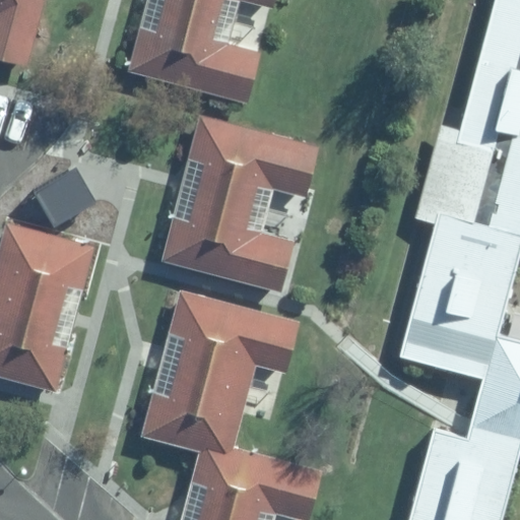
[(46,0),(0,0),(0,61),(29,69),(46,0)]
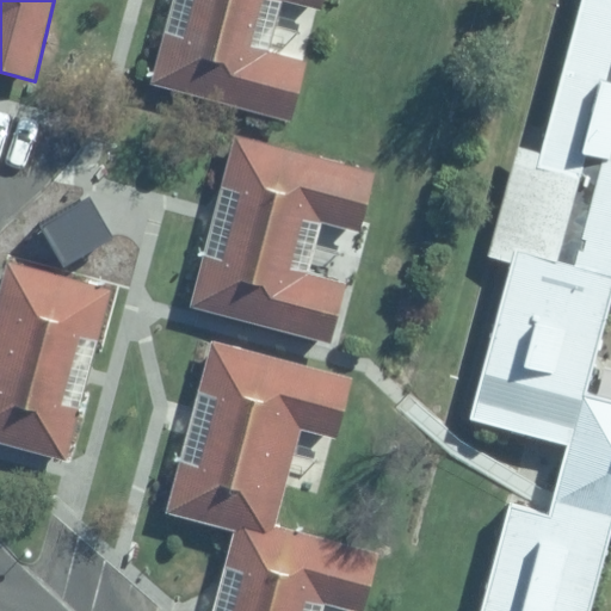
[(310,68),(296,65),(313,7),(321,10),(322,0),(177,0),(153,84),(295,123),(310,68)]
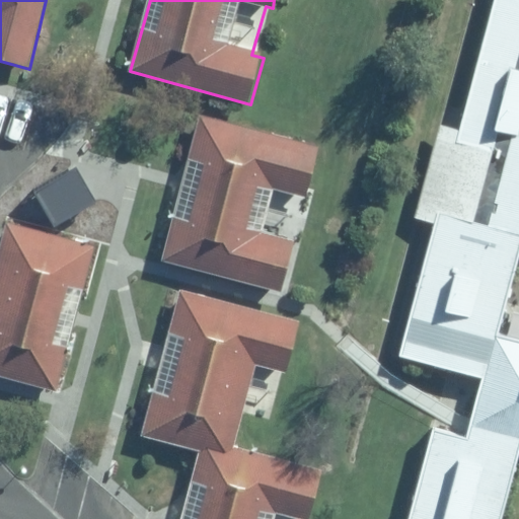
[(518,518),(518,345),(515,345),(518,325),(518,0),(506,0),(379,518),(518,518)]
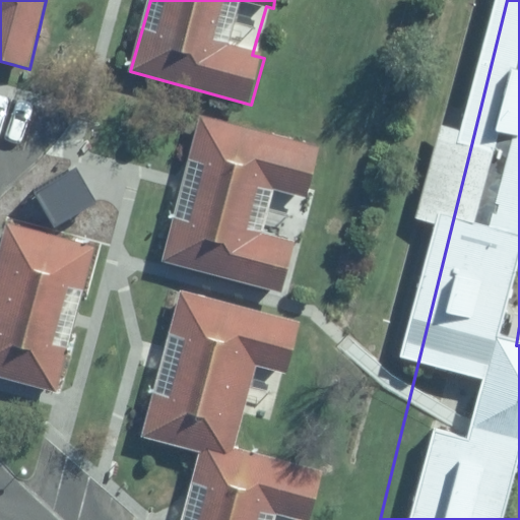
[(320,145),(199,115),(161,260),(286,293),(298,248),(262,239),(274,191),(306,199),(320,145)]
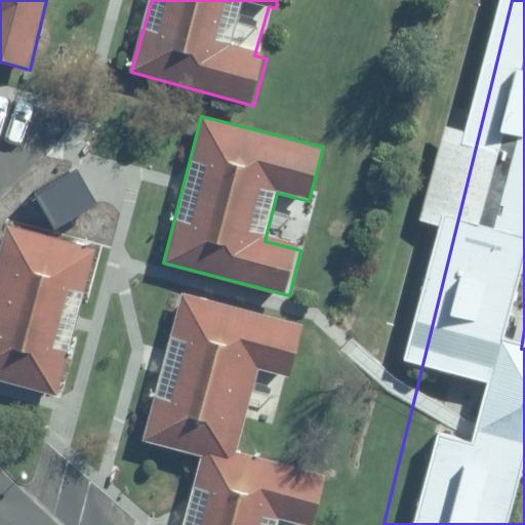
[(94,249),(8,227),(0,258),(0,379),(56,395),(94,249)]
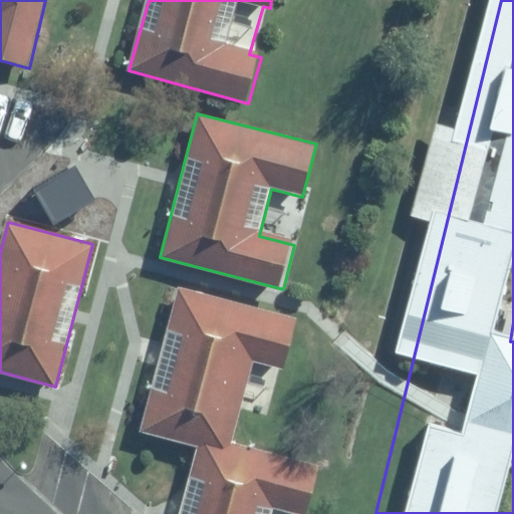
[(200,446),(180,513),(272,513),(274,508),(294,513),(307,513),(322,463),(234,438),(242,410),(266,417),(294,318),(181,285),(140,428),(200,446)]
